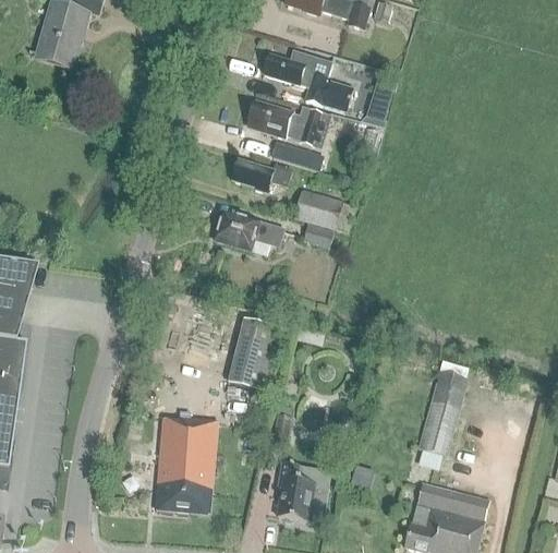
[(99,14),(102,0),(63,0),(63,3),(53,0),(50,0),(35,52),(70,62),(75,43),(81,44),(91,12),(99,14)]
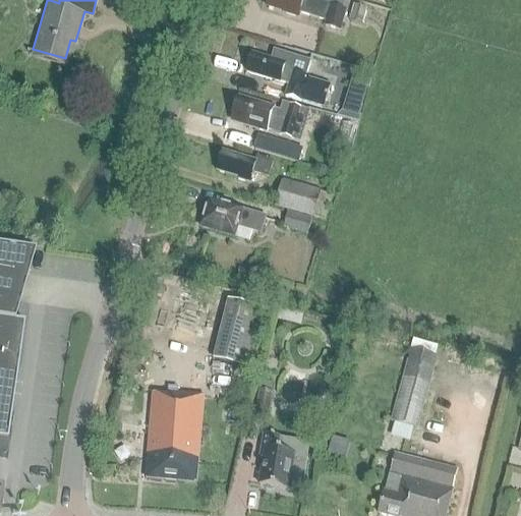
[(324,21),(340,26),(345,6),(325,0),(267,0),(266,2),(281,7),(280,8),(298,13),(299,9),(326,17),(324,21)]
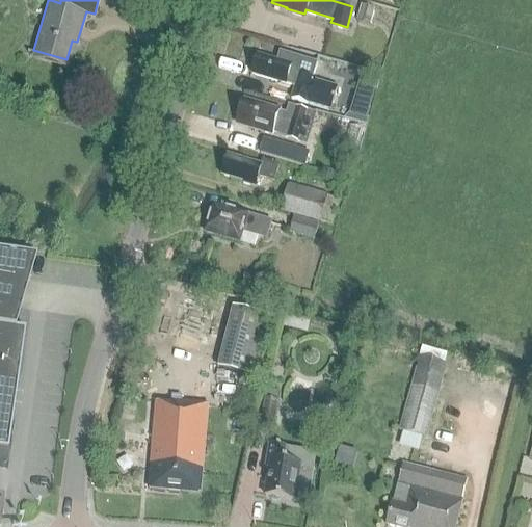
[(355,17),(369,21),(373,4),(360,0),(355,17)]
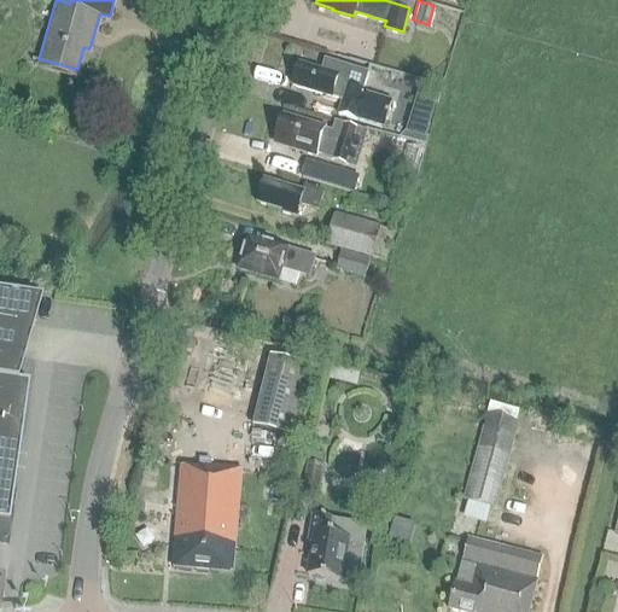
[(365,87),(362,87),(367,68),(324,54),(321,66),(298,59),(292,81),(331,93),(332,93),(342,95),(338,110),(356,116),(356,115),(384,122),(391,97),(365,89),(365,87)]
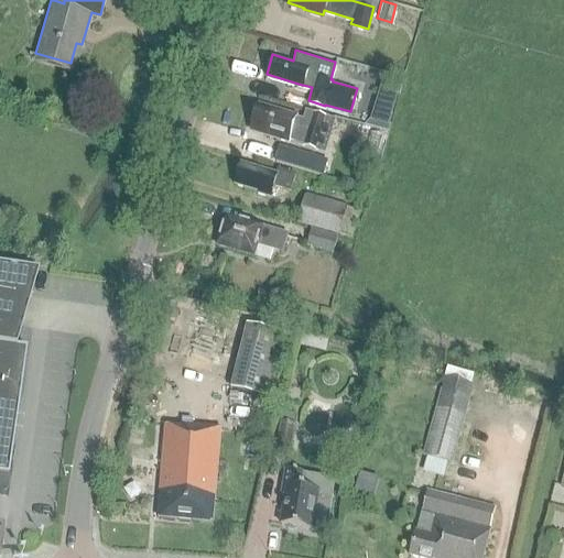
[(289,138),(289,137),(297,139),(296,140),(324,148),(333,116),(306,108),(304,116),(295,113),(292,112),(293,110),(281,107),(281,109),(258,101),(251,127),(289,138)]
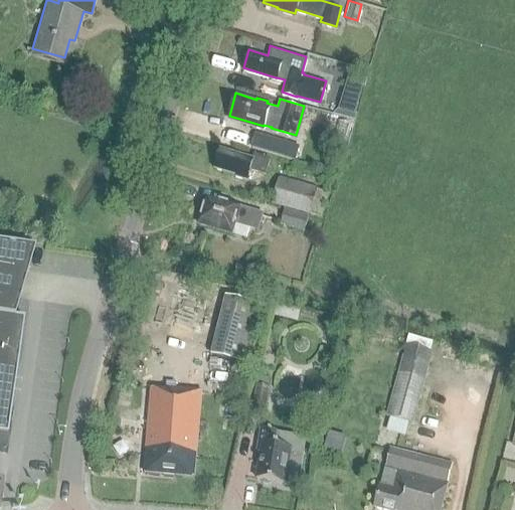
[(340,108),(353,112),(357,99),(344,95),(340,108)]
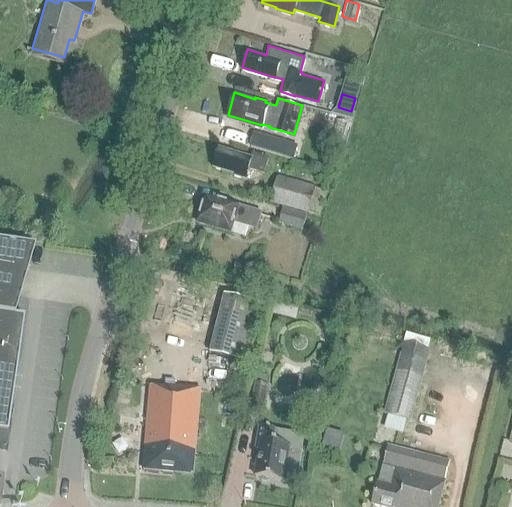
[(333,130),(343,133),(347,119),(337,116),(333,130)]
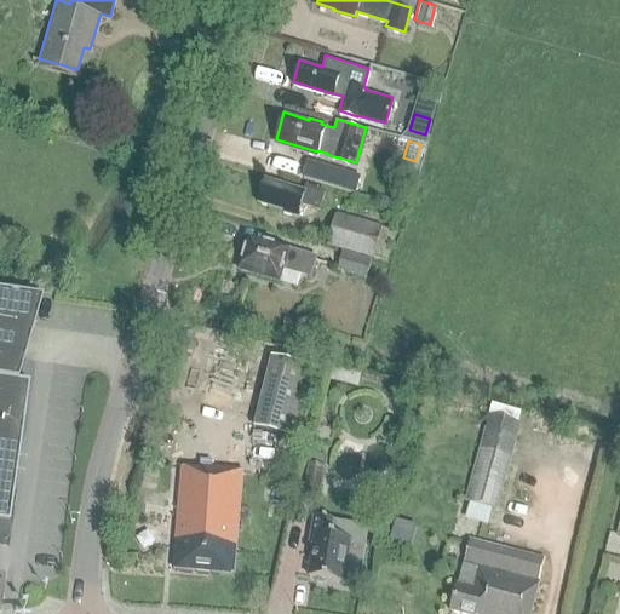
[(303,173),(354,189),(359,172),(308,158),(303,173)]
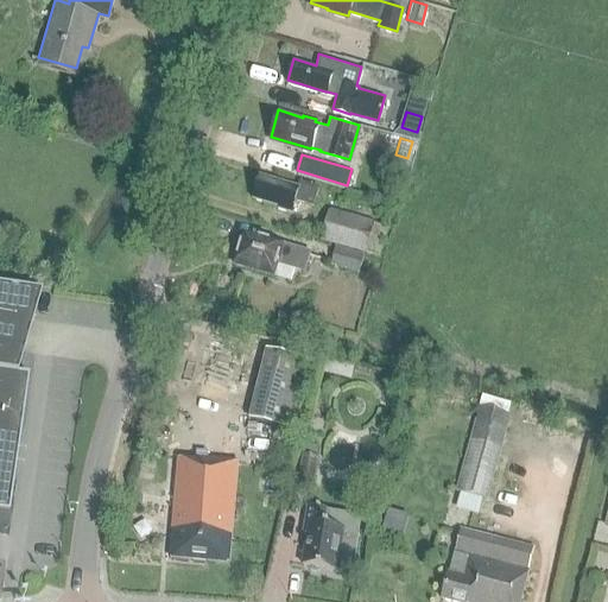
[(312,202),(317,183),(299,178),(297,184),(260,173),(253,196),(278,203),(278,204),(291,209),(295,196),(312,202)]
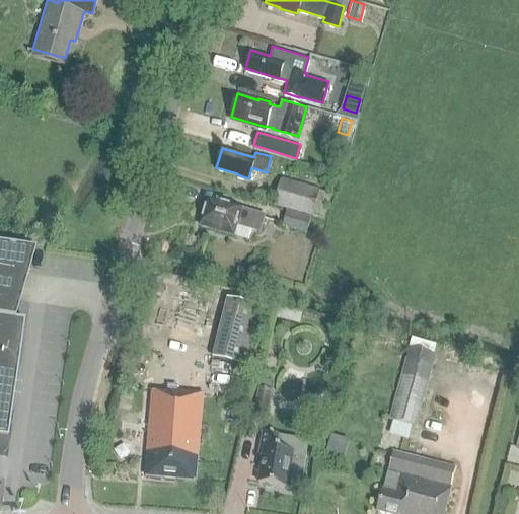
[(273,200),(322,215),(329,191),(280,176),(273,200)]
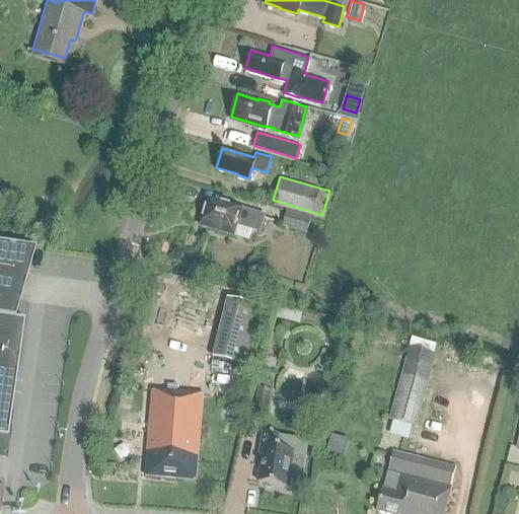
[(260,229),(265,212),(240,205),(240,204),(230,201),(228,203),(208,197),(200,222),(232,231),(235,222),(260,229)]
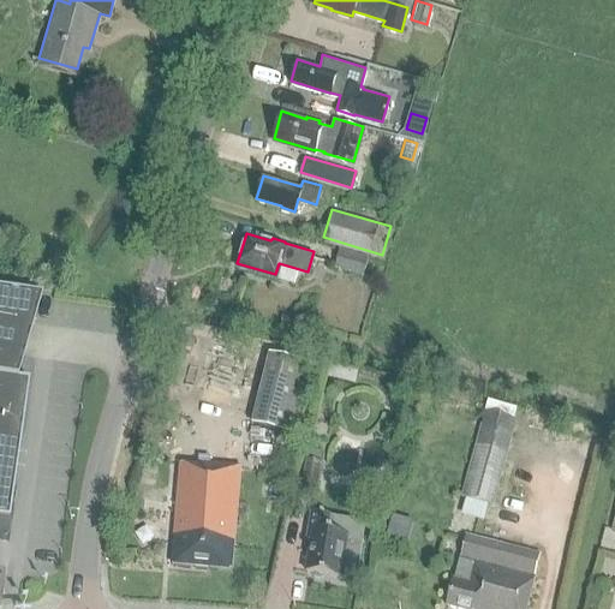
[(335,263),(363,272),(368,255),(340,246),(335,263)]
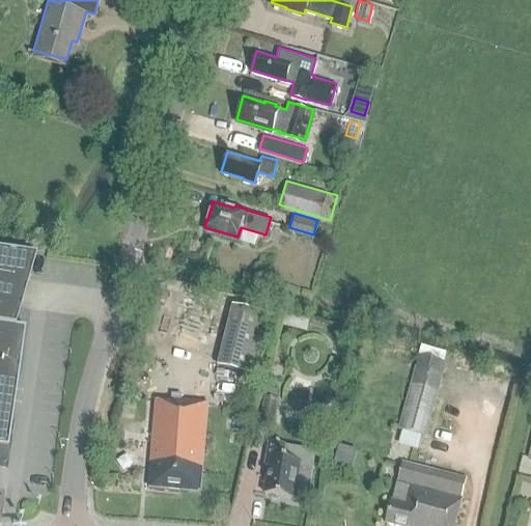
[(33,253),(0,248),(0,442),(6,444),(24,323),(14,321),(33,253)]
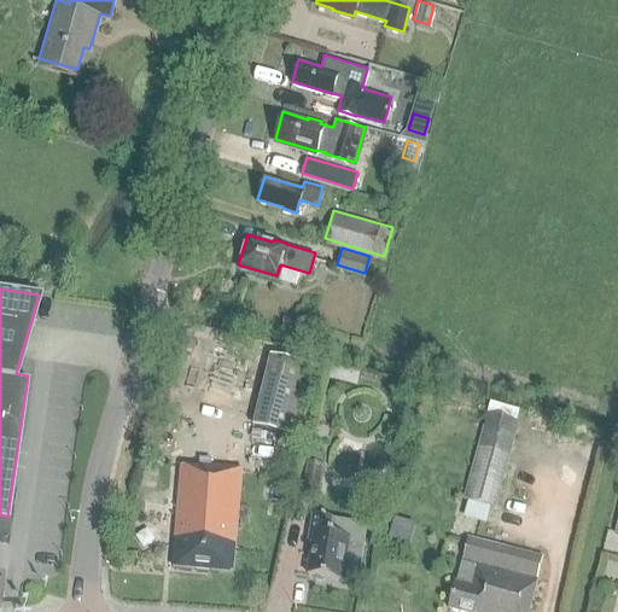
[(261,351),(245,421),(296,432),(312,362),(261,351)]
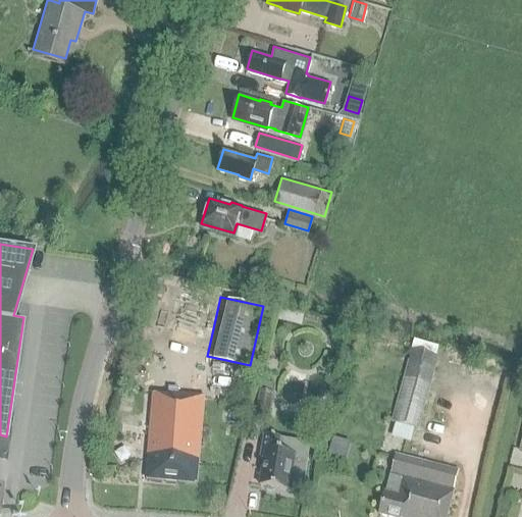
[(390,418),(417,425),(436,353),(410,346),(390,418)]
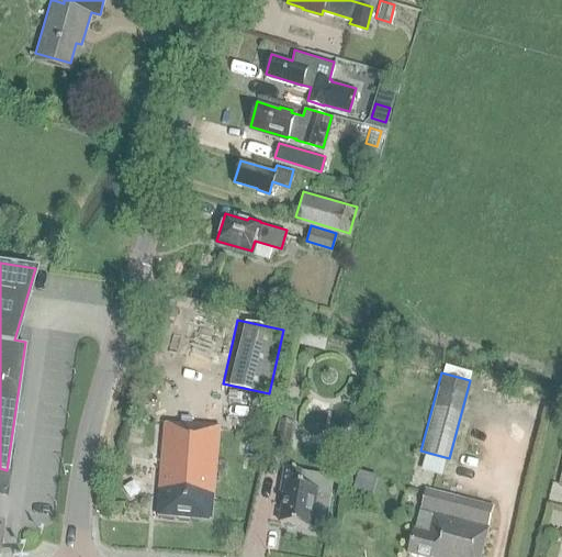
[(274,443),(289,445),(293,420),(279,418),(274,443)]
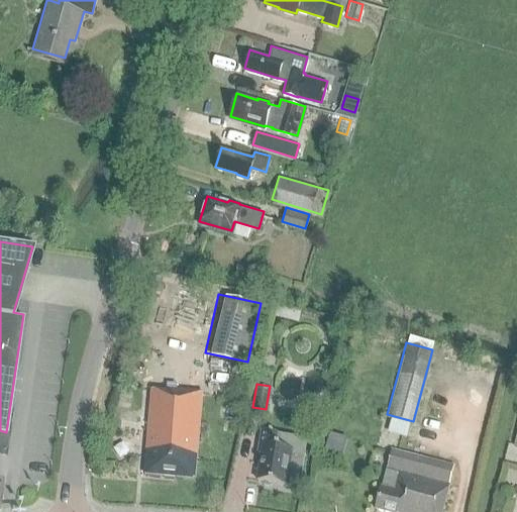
[(176,473),(194,475),(201,389),(166,386),(166,388),(150,386),(143,470),(162,472),(175,474),(176,473)]
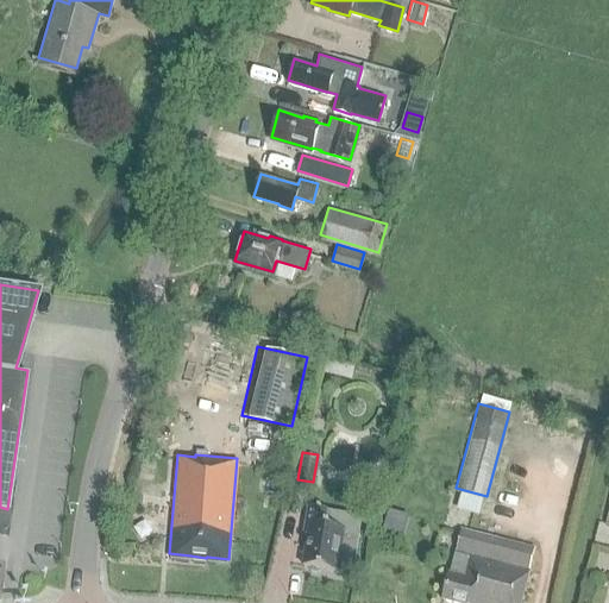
[(320,566),(340,570),(343,554),(353,557),(357,535),(340,532),(341,526),(324,522),(326,506),(309,503),(305,532),(308,532),(303,563),(308,564),(311,567),(318,569),(320,566)]
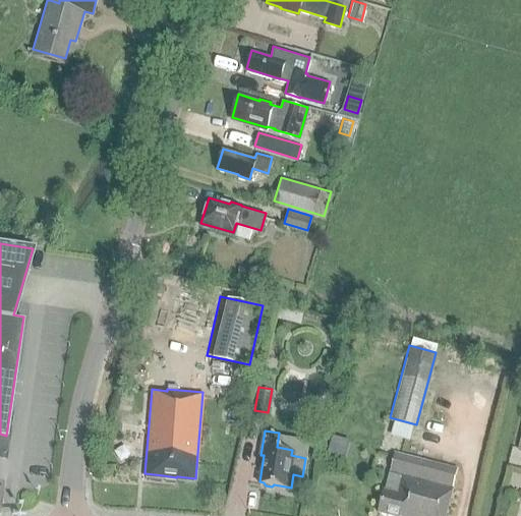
[(395,450),(378,511),(399,515),(444,515),(458,466),(395,450)]
